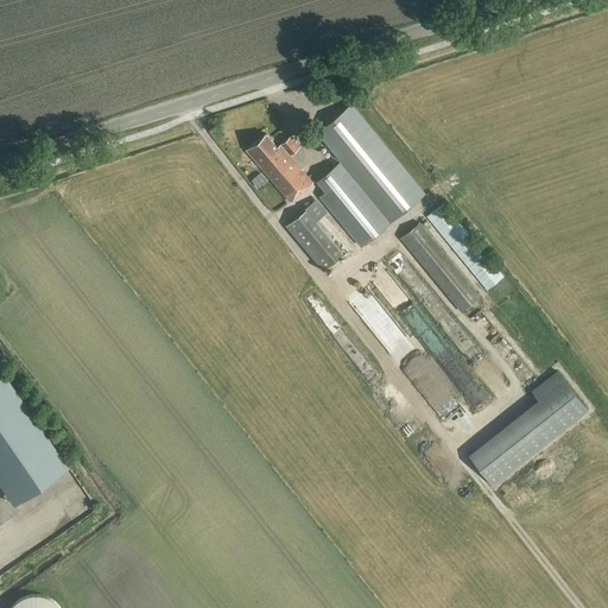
[(391,221),(424,194),(349,103),(316,132),(341,160),(391,221)]
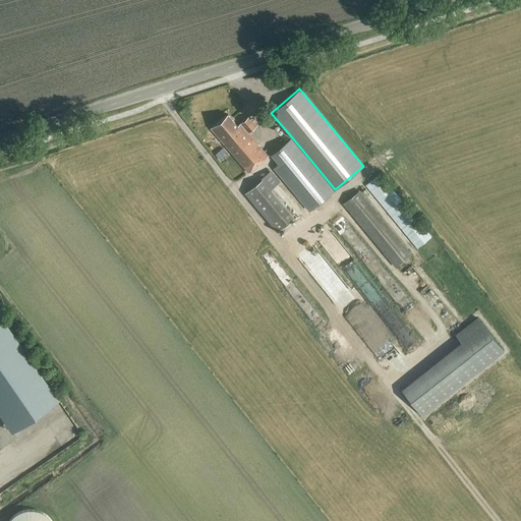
[(237,126),(228,115),(211,128),(248,173),(268,156),(248,133),(257,126),(249,116),(237,126)]
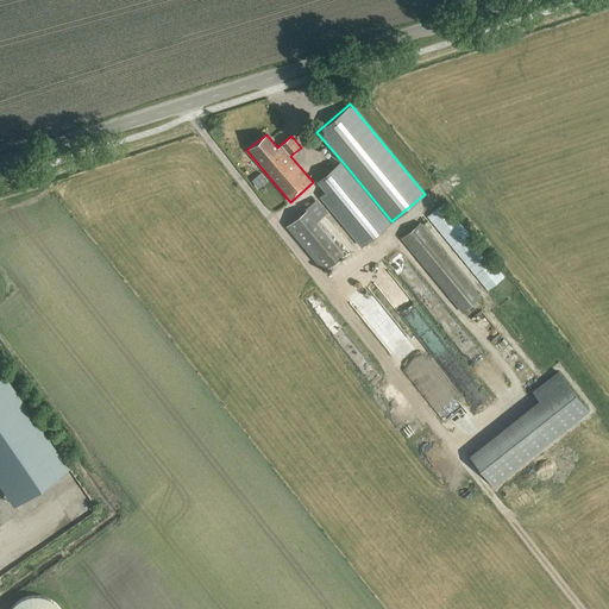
[(341,161),(316,182),(325,192),(320,196),(360,248),(382,230),(391,221),(341,161)]
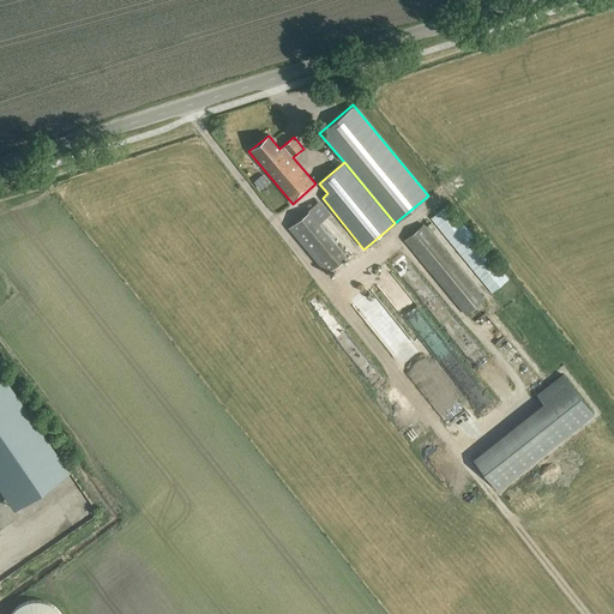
[(308,210),(288,227),(315,260),(325,272),(347,254),(320,223),(331,214),(319,200),(307,210),(308,210)]
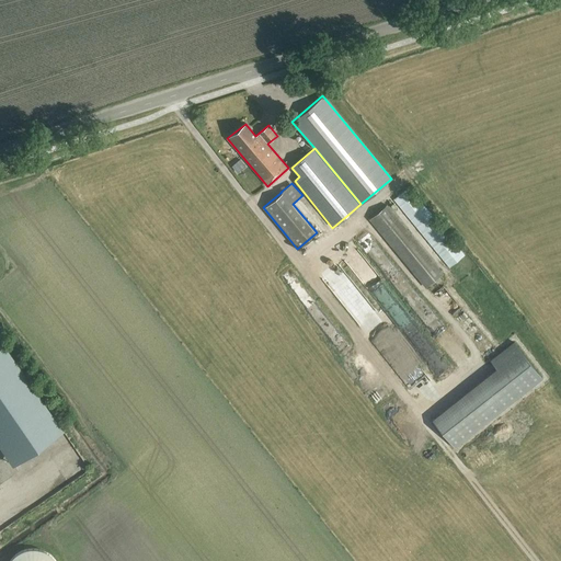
[(368,221),(425,289),(443,274),(386,206),(368,221)]
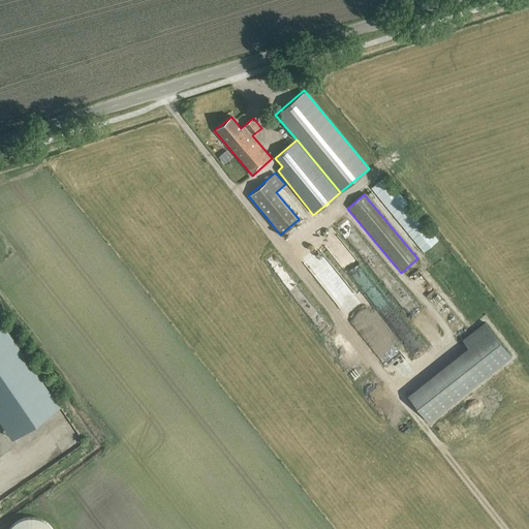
[(430,279),(422,287),(430,294),(437,287),(430,279)]
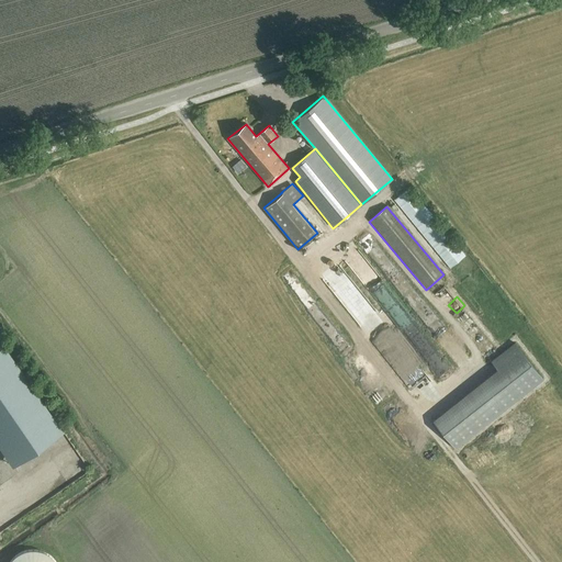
[(0,446),(6,452),(13,446),(53,413),(32,388),(35,385),(0,341),(0,446)]
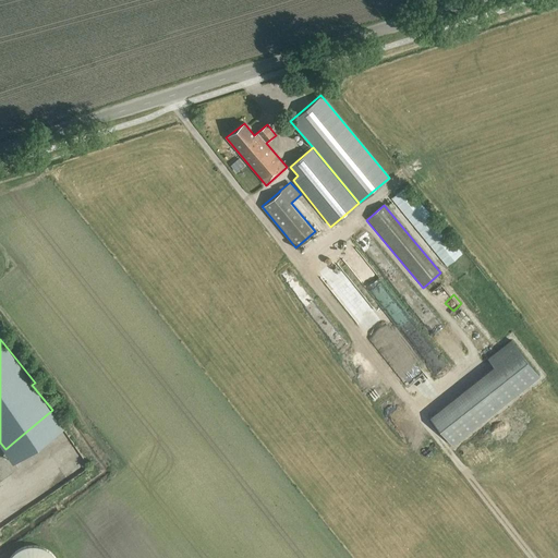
[(495,366),(431,417),(452,446),(540,377),(511,340),(489,359),(495,366)]
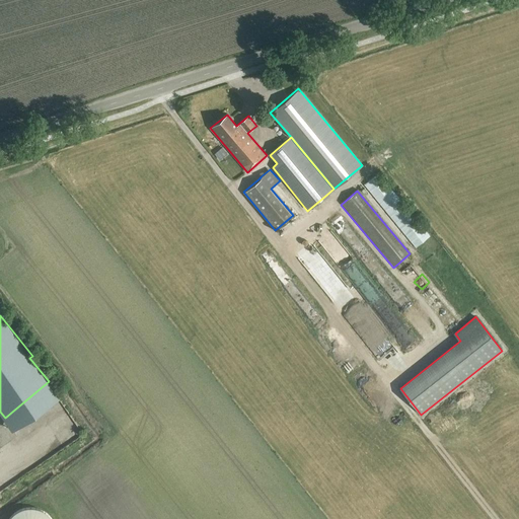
[(392,415),(393,423),(395,423),(396,429),(401,428),(400,415),(392,415)]
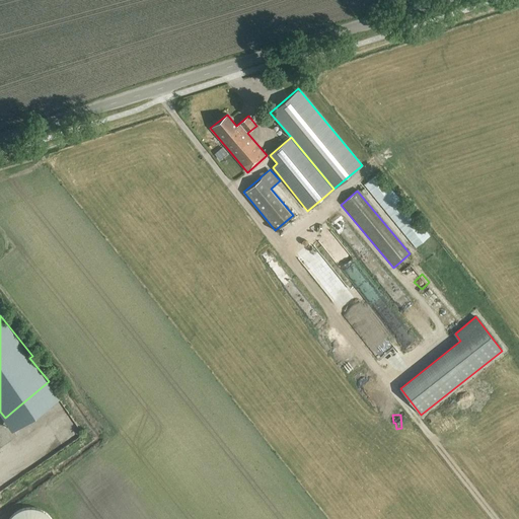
[(81,440),(86,428),(75,424),(73,431),(68,429),(67,435),(81,440)]
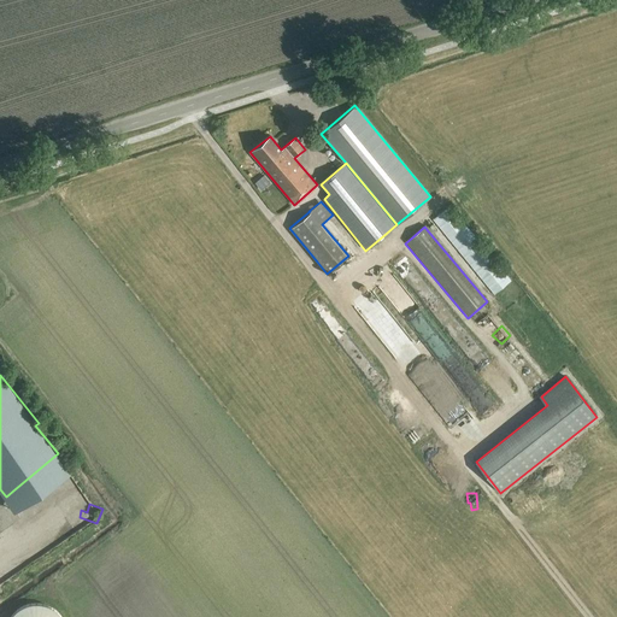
[(62,616),(60,615),(59,612),(58,611),(57,610),(54,609),(51,606),(47,605),(43,604),(39,603),(35,603),(31,604),(27,604),(23,606),(19,607),(17,610),(13,613),(11,616),(10,616),(62,616)]
